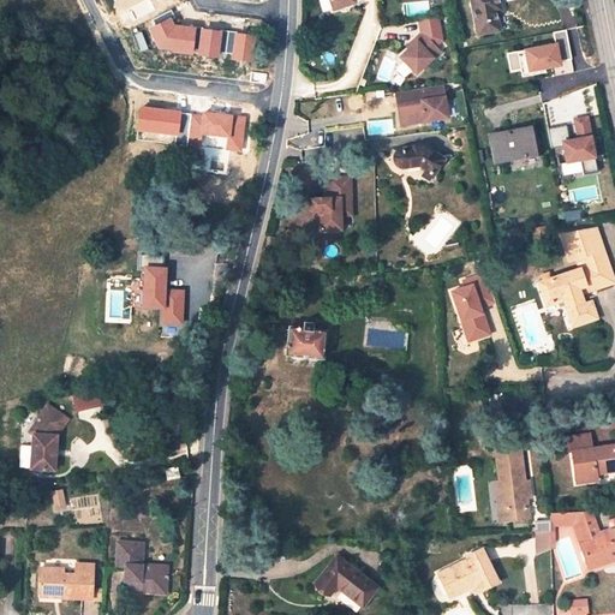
[(499,0),(471,0),(478,36),(501,30),(497,12),(501,11),(499,0)]
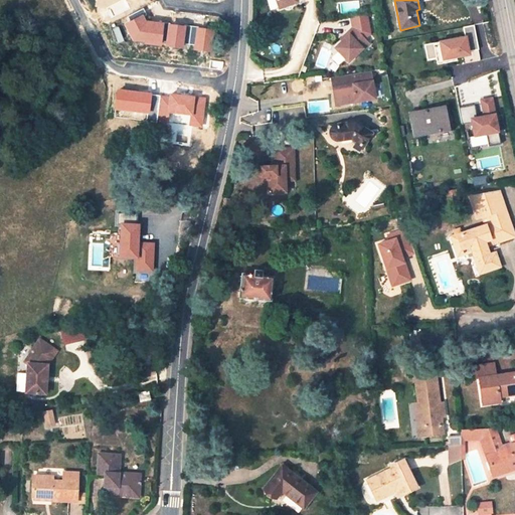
[(476,26),(465,27),(466,37),(442,39),(444,60),(473,57),(473,51),(479,50),(476,26)]
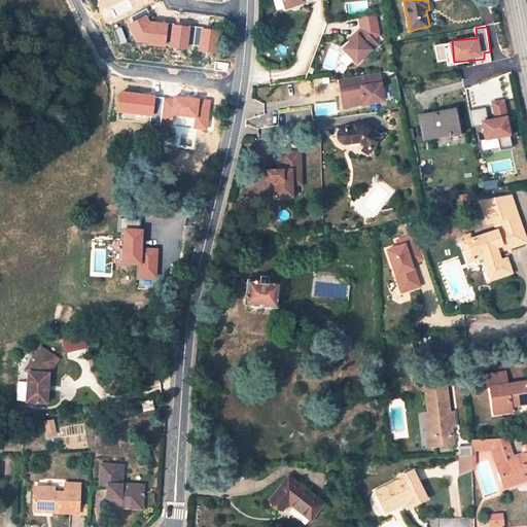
[(380,44),(363,28),(357,34),(359,36),(353,41),(353,42),(345,48),(358,63),(373,49),(374,50),(380,44)]
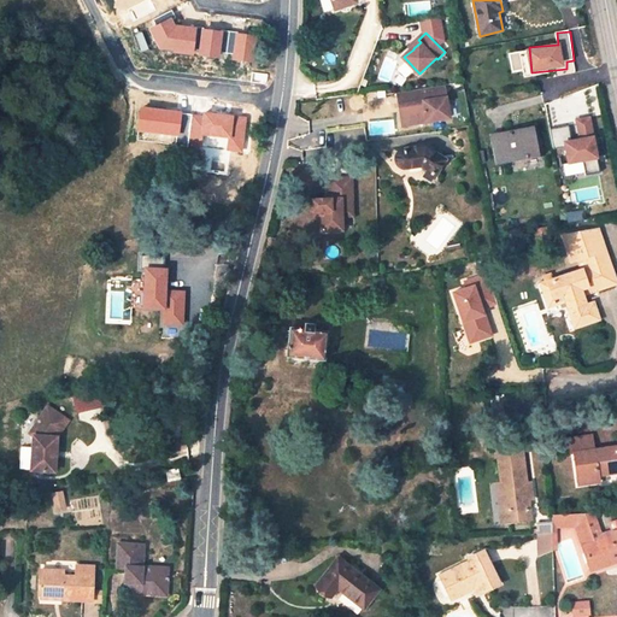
[(526,51),(510,54),(513,71),(530,66),(526,51)]
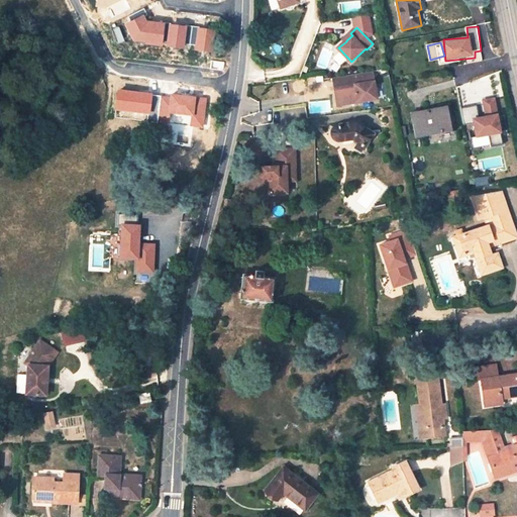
[(373,70),(335,76),(337,86),(335,87),(338,104),(378,97),(373,70)]
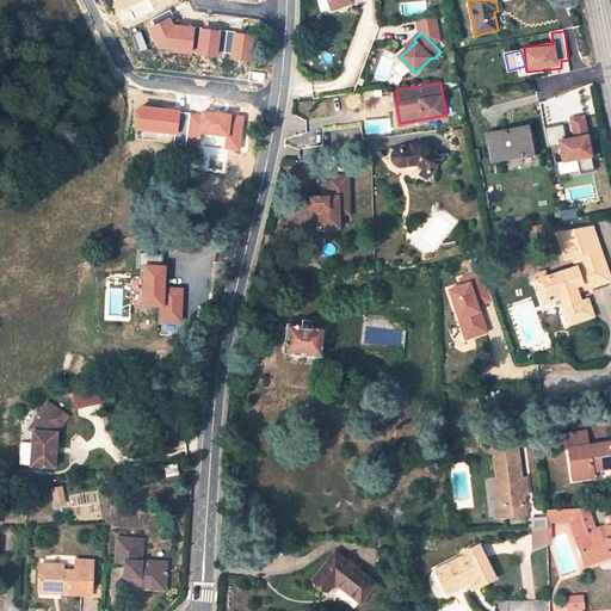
[(563,162),(594,158),(588,115),(568,118),(568,125),(547,128),(549,147),(561,144),(563,162)]
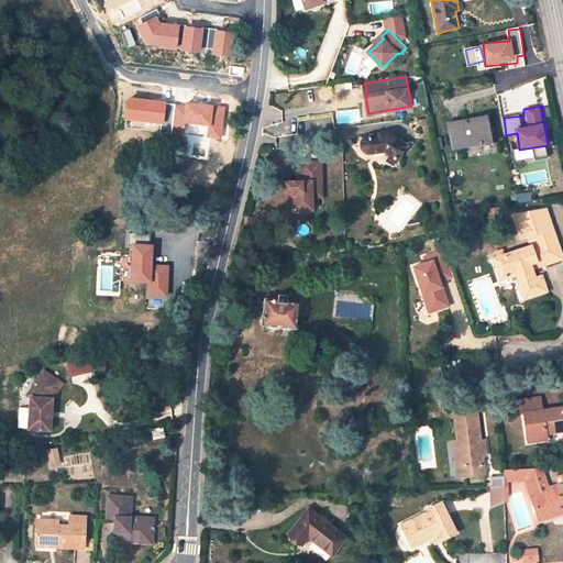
[(487,117),(452,123),(456,148),(493,142),(487,117)]
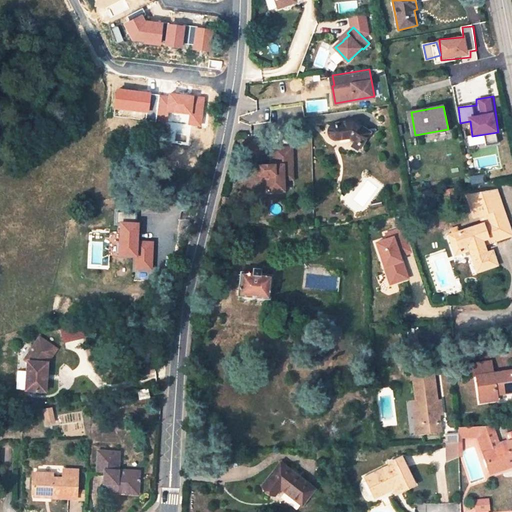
[(366,143),(371,129),(353,122),(334,126),(332,126),(331,128),(330,130),(329,132),(329,134),(330,136),(331,138),(332,139),(334,140),(336,140),(352,138),(358,140),(366,143)]
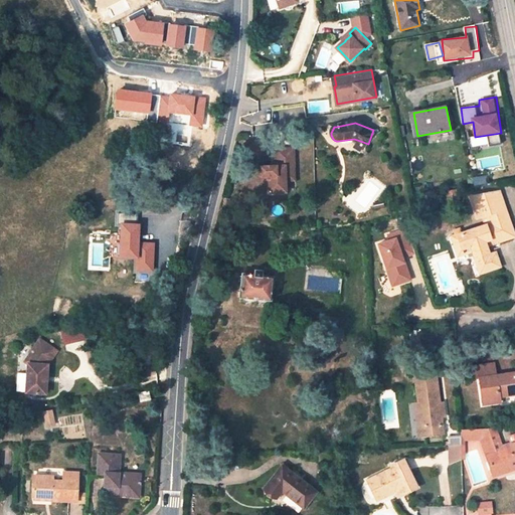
[(487,136),(472,139),(473,146),(488,143),(487,136)]
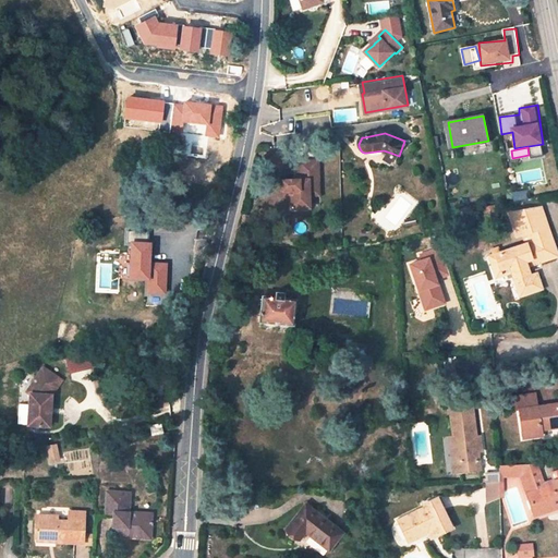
[(396,164),(399,156),(390,153),(388,160),(396,164)]
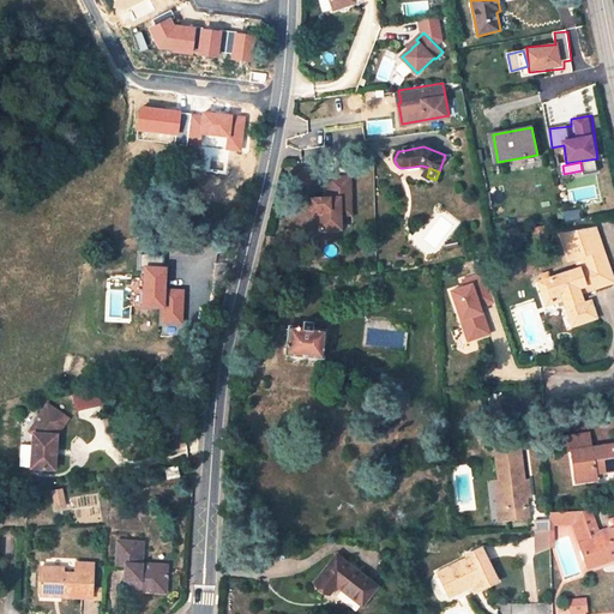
[(350,180),(327,181),(329,198),(329,204),(323,204),(323,202),(311,203),(311,214),(319,214),(319,222),(320,234),(341,233),(341,220),(351,220),(350,180)]
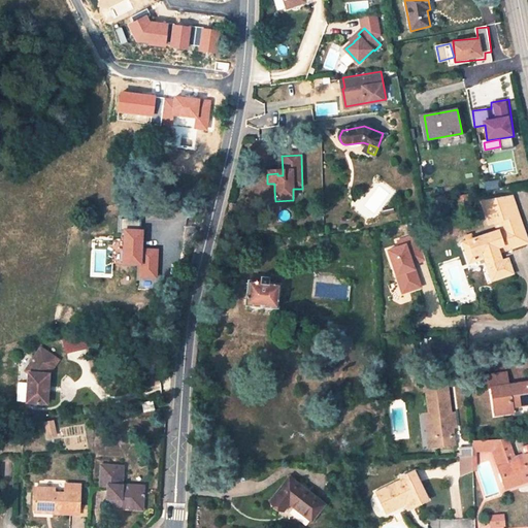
[(518,213),(513,197),(501,198),(507,217),(518,213)]
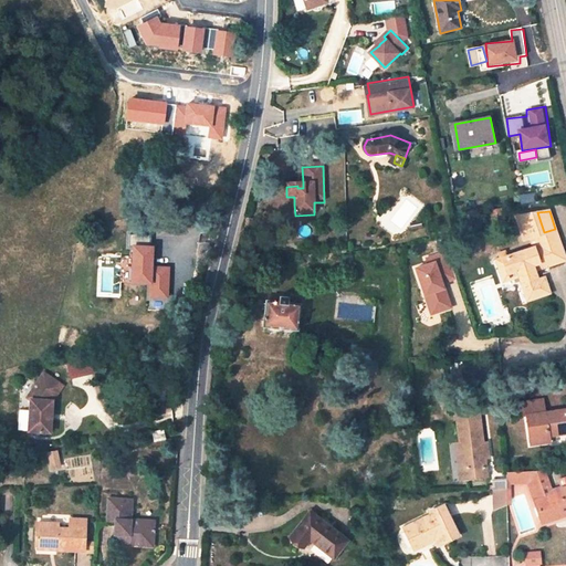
[(540,245),(506,257),(505,252),(498,254),(500,259),(502,258),(507,272),(516,269),(520,275),(527,301),(549,294),(544,279),(538,281),(535,271),(542,268),(565,259),(565,258),(565,253),(559,239),(555,229),(544,232),(537,212),(517,217),(524,240),(536,236),(540,245)]
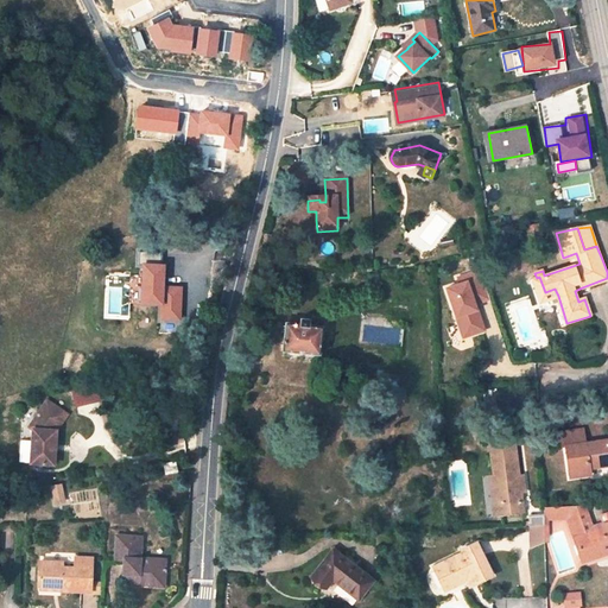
[(447,287),(462,339),(488,331),(479,304),(489,301),(480,268),(457,276),(460,284),(447,287)]
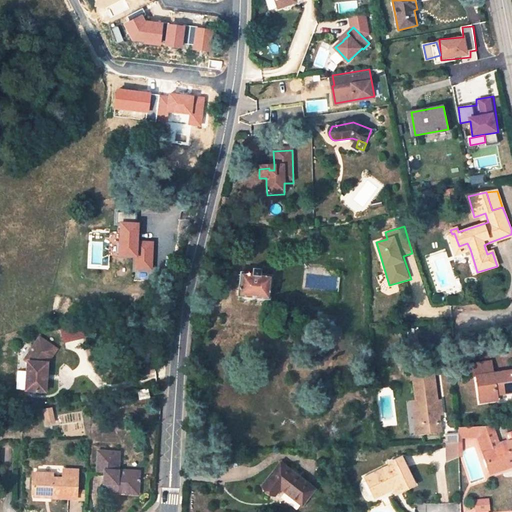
[(452,234),(449,235),(454,248),(459,246),(454,233),(452,234)]
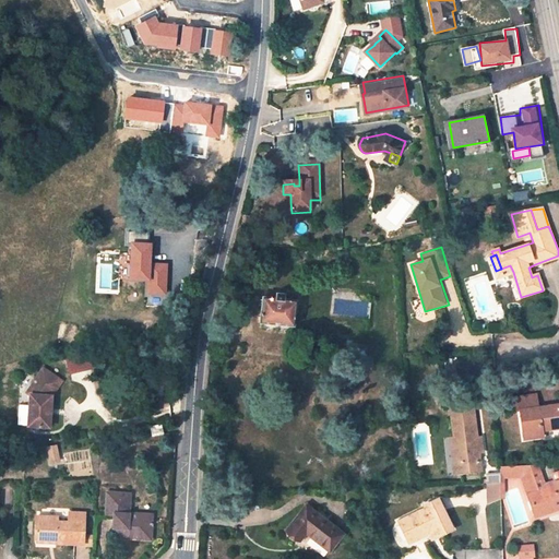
[(157,261),(137,260),(137,280),(131,280),(131,292),(156,292),(157,281),(154,281),(154,275),(157,275),(157,261)]
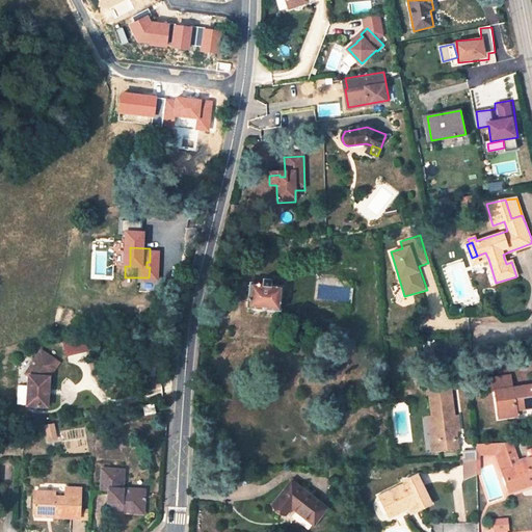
[(472,258),(474,264),(488,259),(485,253),(477,256),(472,258)]
